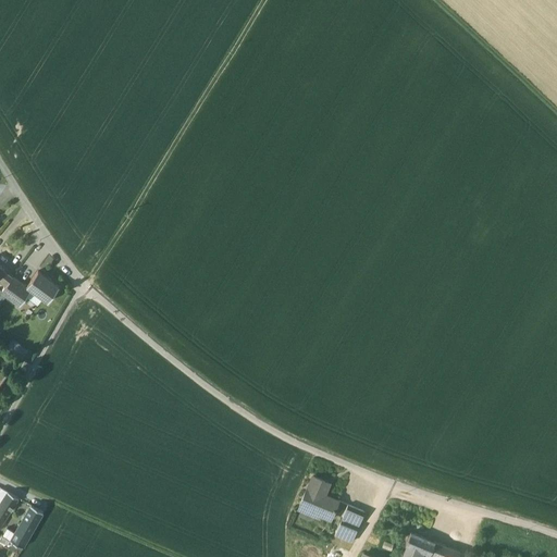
[(13,276),(3,269),(0,272),(0,279),(7,284),(13,276)]
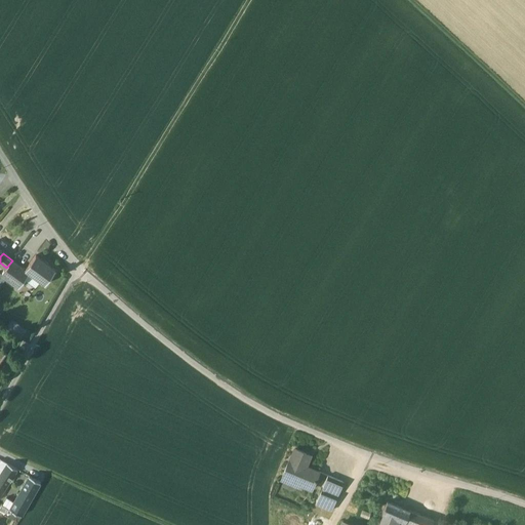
[(55,270),(36,255),(25,270),(29,274),(44,285),(55,270)]
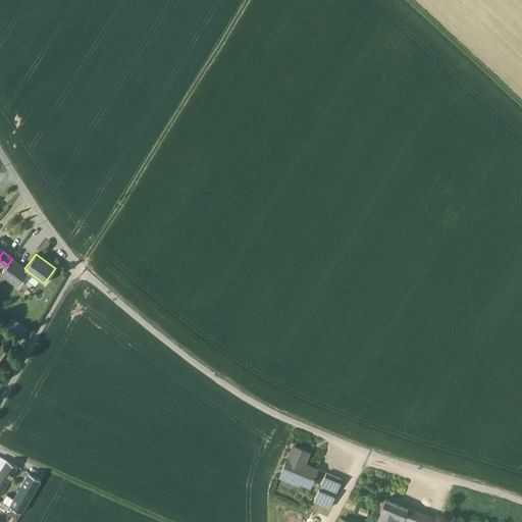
[(24,268),(12,259),(1,274),(18,286),(29,272),(24,268)]
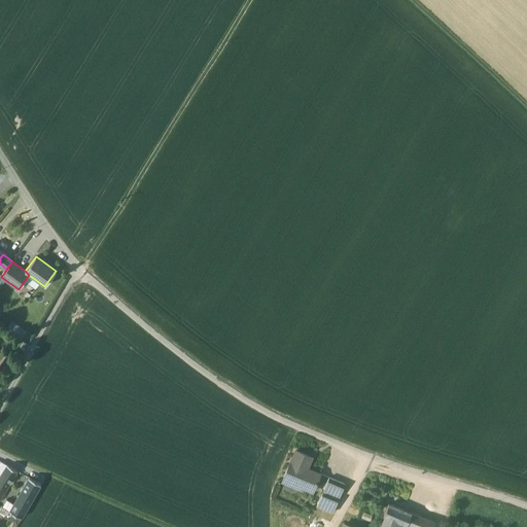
[(21,339),(27,329),(12,318),(5,328),(21,339)]
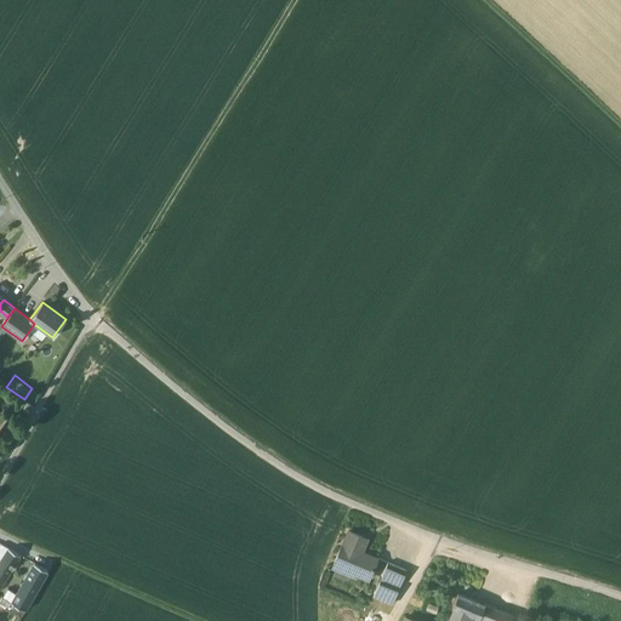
[(33,406),(28,403),(23,409),(28,414),(33,406)]
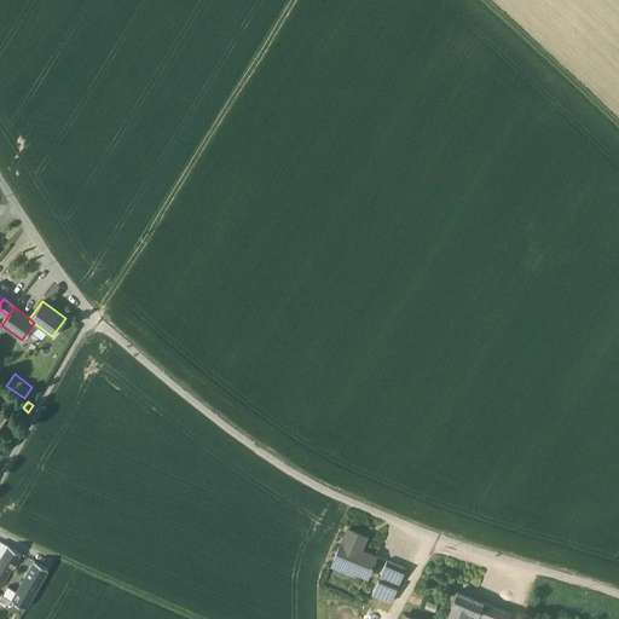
[(365,537),(348,530),(342,542),(334,562),(368,577),(372,565),(376,556),(360,549),(365,537)]
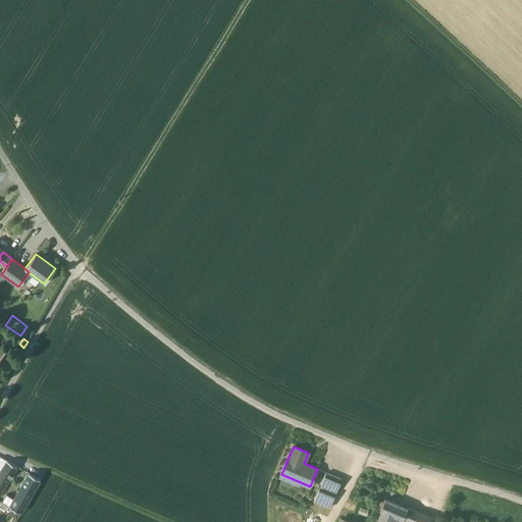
[(17,466),(7,461),(0,471),(10,478),(17,466)]
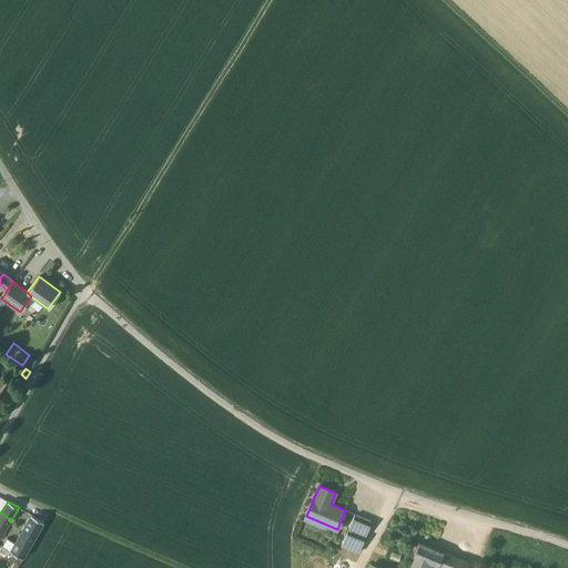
[(0,513),(0,536),(11,520),(0,513)]
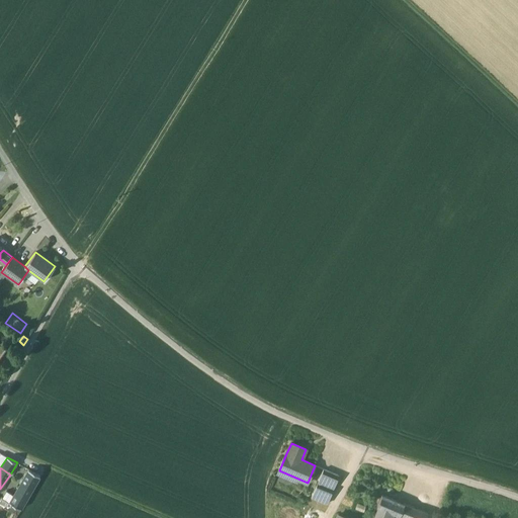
[(9,502),(9,503),(21,509),(39,476),(28,469),(14,495),(9,502)]
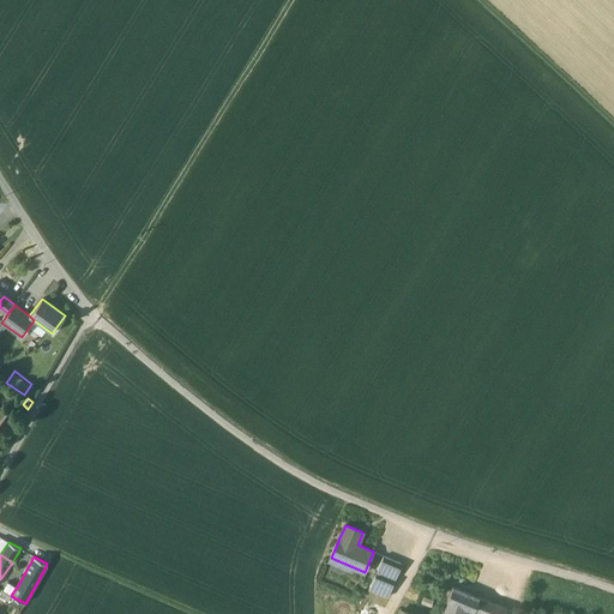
[(403,564),(385,557),(371,589),(389,597),(403,564)]
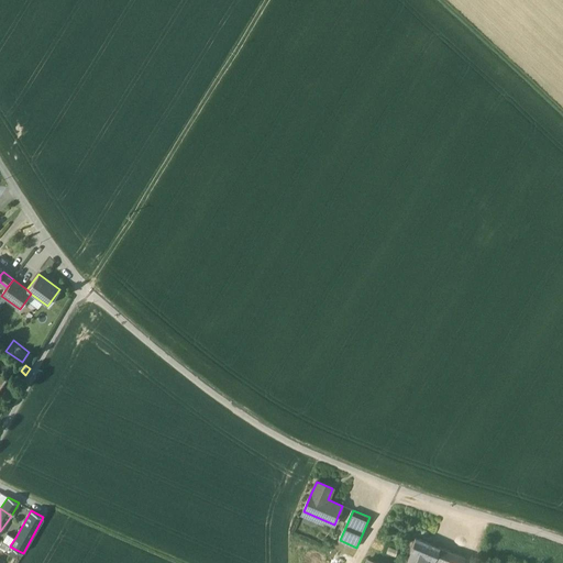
[(7,533),(2,541),(10,545),(15,538),(7,533)]
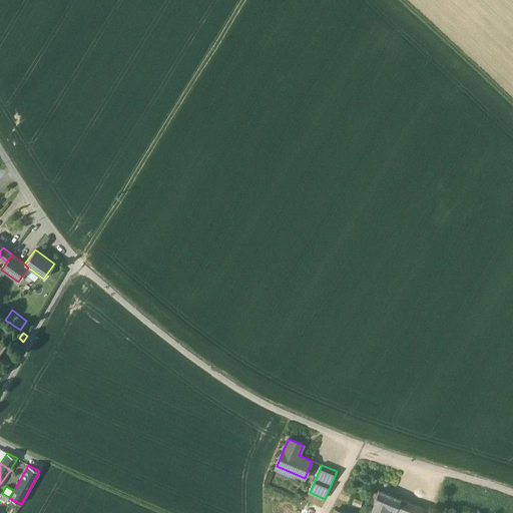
[(393,496),(379,489),(374,501),(375,502),(388,508),(393,496)]
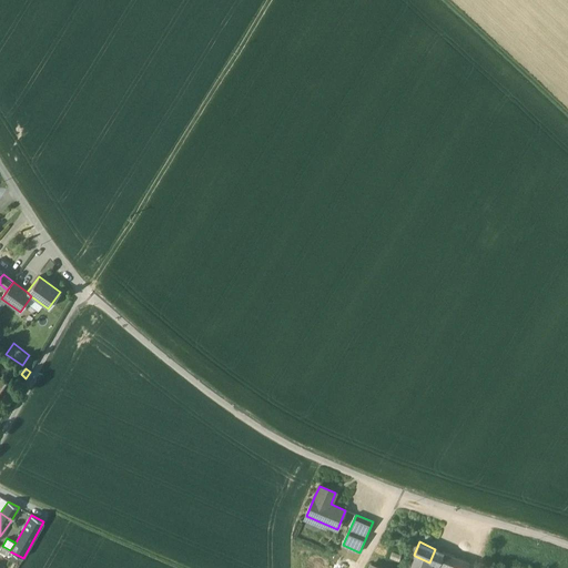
[(467,567),(469,563),(443,553),(442,556),(437,554),(434,563),(438,564),(436,567),(467,567)]
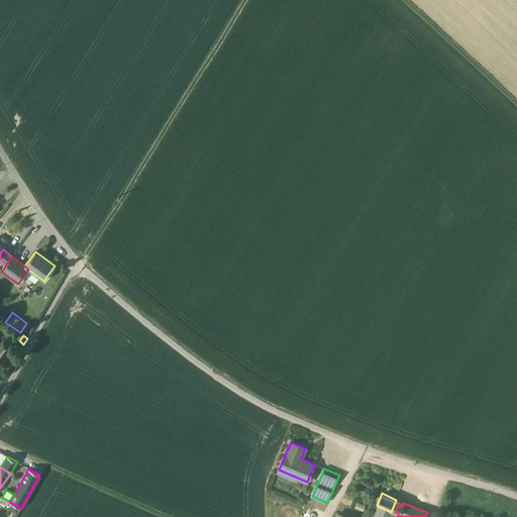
[(389,516),(391,512),(378,506),(373,516),(389,516)]
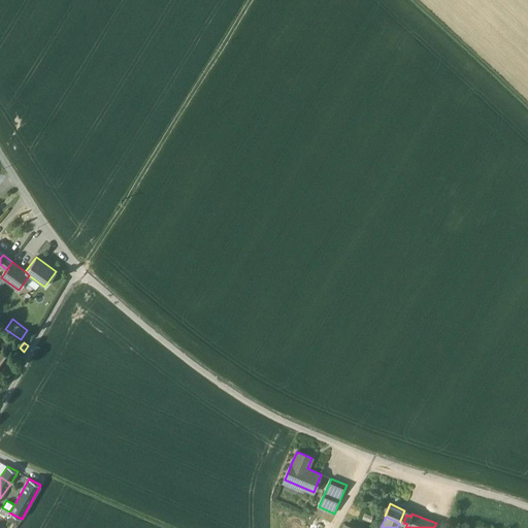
All buildings are outlined.
